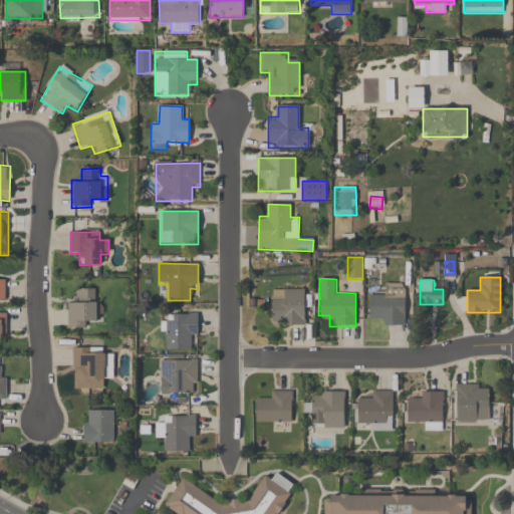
[(405,283),(381,283),(381,294),(369,294),(369,316),(380,316),(381,326),(406,325),(405,283)]
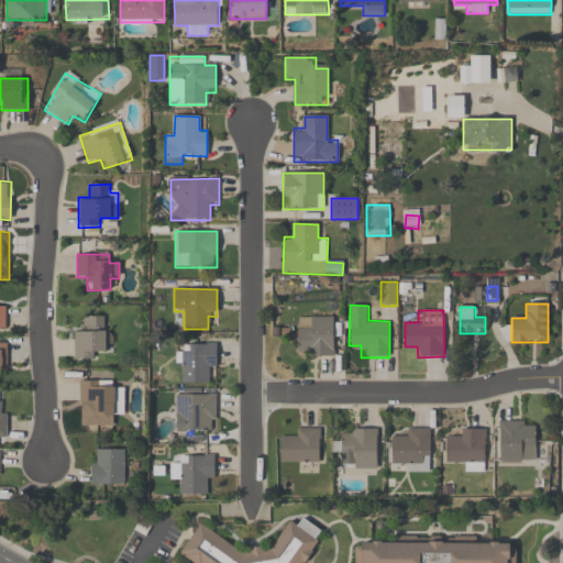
[(96,360),(96,350),(107,350),(107,317),(85,317),(85,332),(74,332),(74,360),(96,360)]
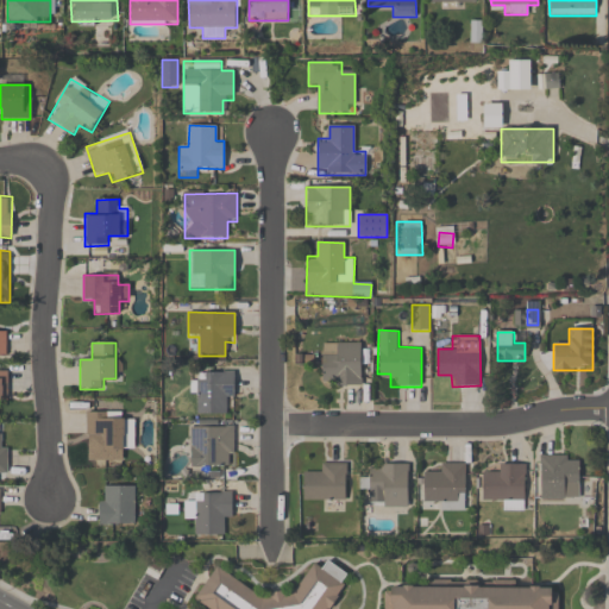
[(360,387),(360,343),(322,343),(322,387),(360,387)]
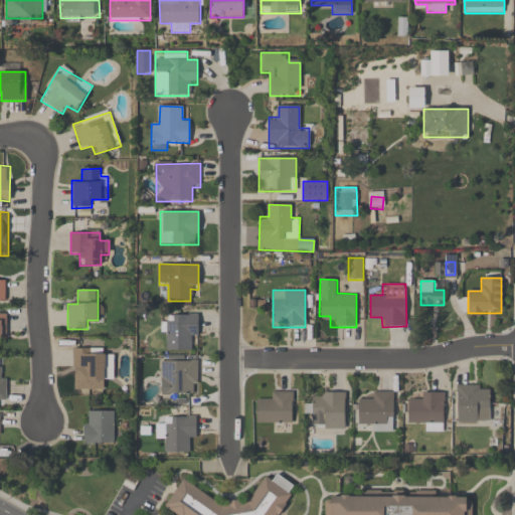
[(197,338),(197,315),(165,315),(165,351),(191,351),(191,338),(197,338)]
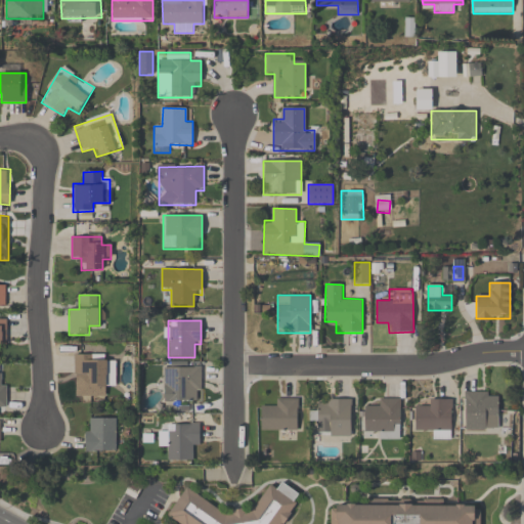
[(86,387),(105,387),(105,355),(75,355),(75,376),(86,376),(86,387)]
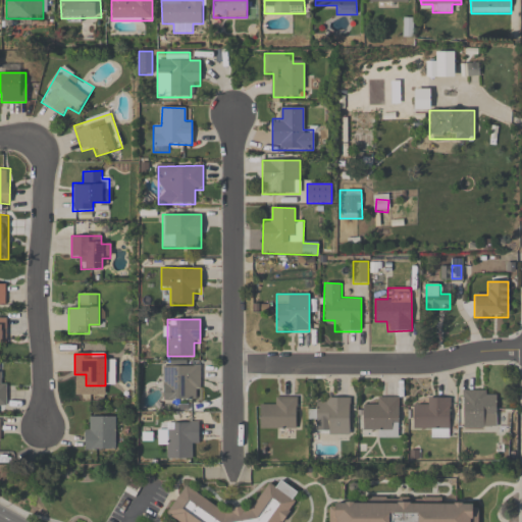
[(163,400),(200,400),(200,365),(163,365),(163,400)]
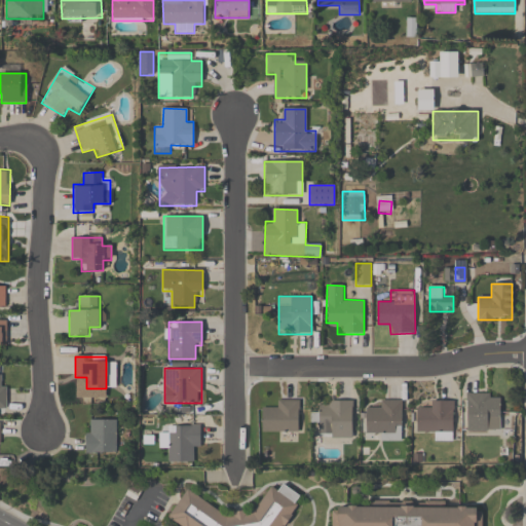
[(466,395),(466,431),(500,431),(500,395),(466,395)]
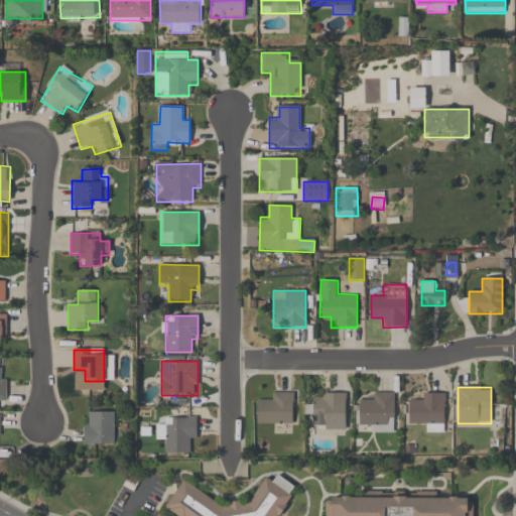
[(275,433),(293,433),(292,393),(272,393),(272,402),(256,402),(257,423),(275,423),(275,433)]
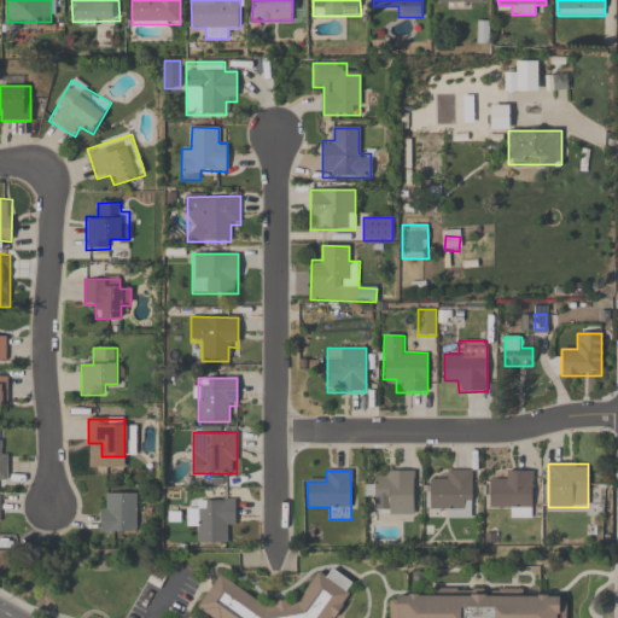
[(430,520),(472,520),(472,471),(447,471),(447,483),(430,483),(430,520)]
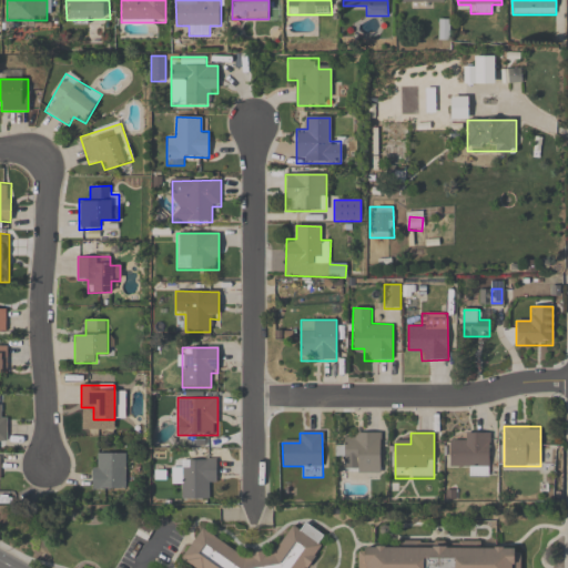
[(381,480),(381,434),(345,434),(345,446),(336,446),(336,458),(345,458),(345,470),(357,470),(357,480),(381,480)]
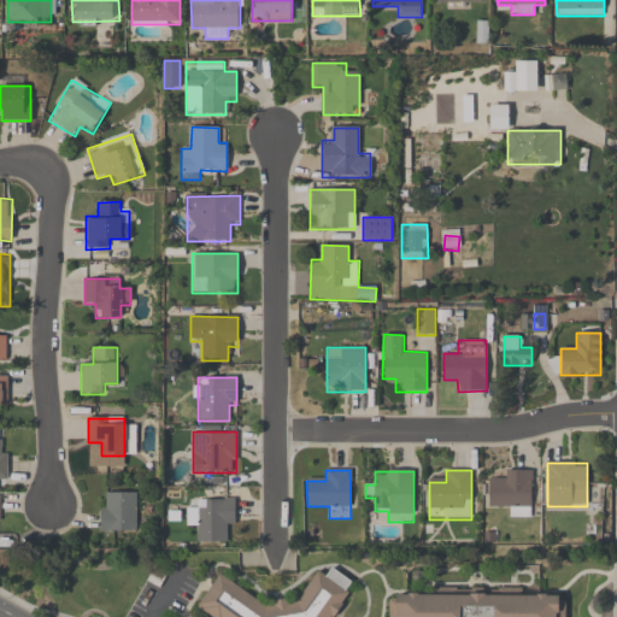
[(532,471),(504,471),(504,482),(488,482),(488,510),(512,510),(512,517),(532,517),(532,471)]
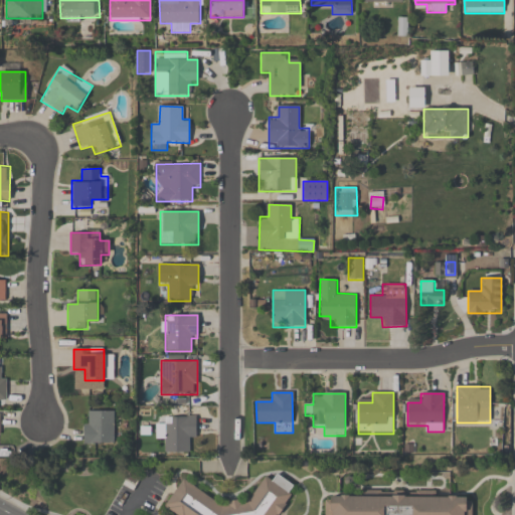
[(115,445),(115,412),(84,412),(84,445),(115,445)]
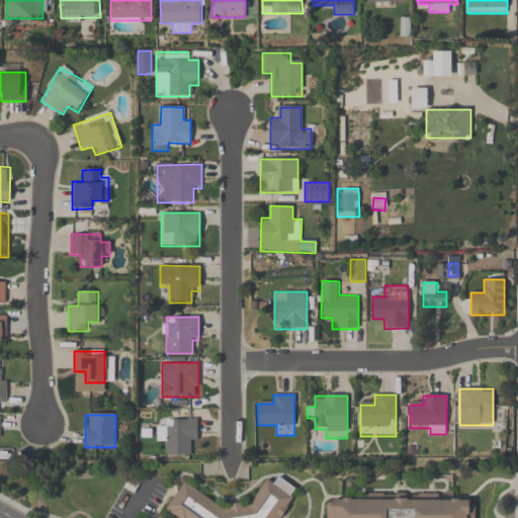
[(197,444),(197,419),(165,419),(165,456),(190,456),(190,444),(197,444)]
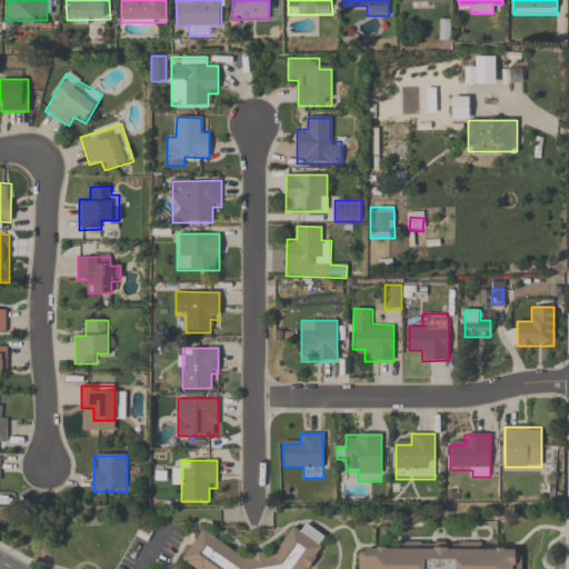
[(192,568),(180,559),(203,528),(237,553),(275,555),(301,520),(327,539),(303,568),(359,568),(359,549),(521,550),(520,568),(192,568)]
